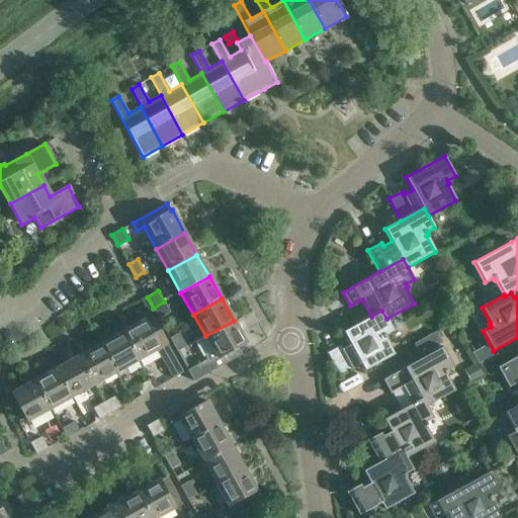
[(164,301),(153,309),(159,319),(170,313),(164,301)]
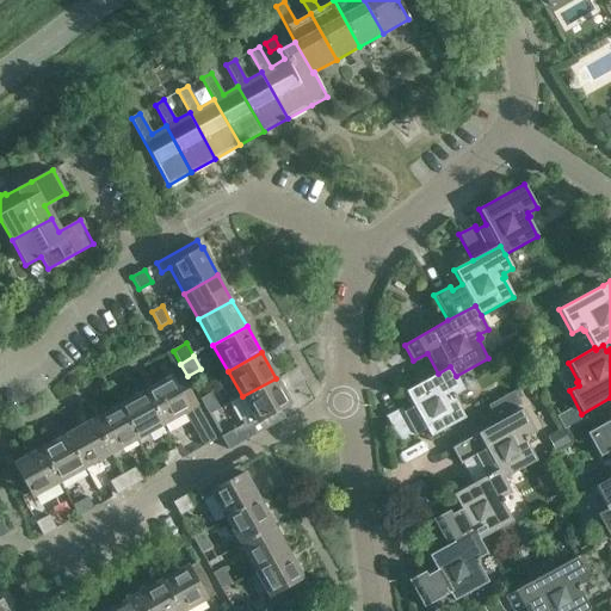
[(463,390),(456,376),(450,366),(438,374),(405,392),(413,407),(402,412),(401,408),(386,417),(400,444),(426,430),(430,437),(464,419),(454,400),(456,399),(455,395),(463,390)]
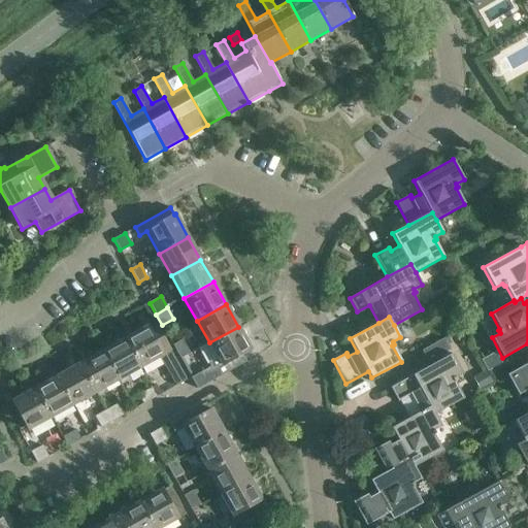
[(187,380),(180,368),(155,324),(147,328),(146,326),(124,338),(140,368),(160,357),(175,386),(187,380)]
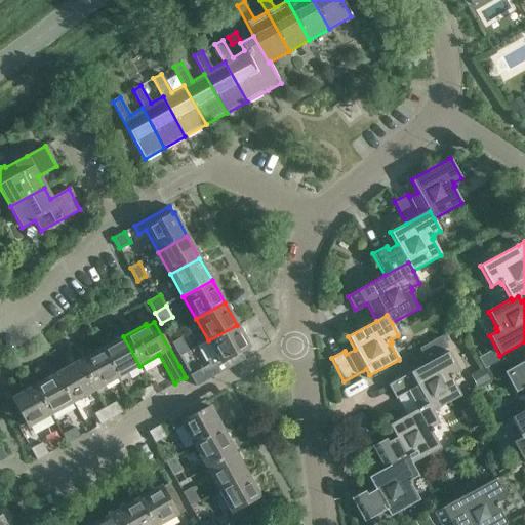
[(236,354),(249,347),(237,325),(208,340),(199,346),(209,364),(190,375),(196,387),(240,361),(236,354)]
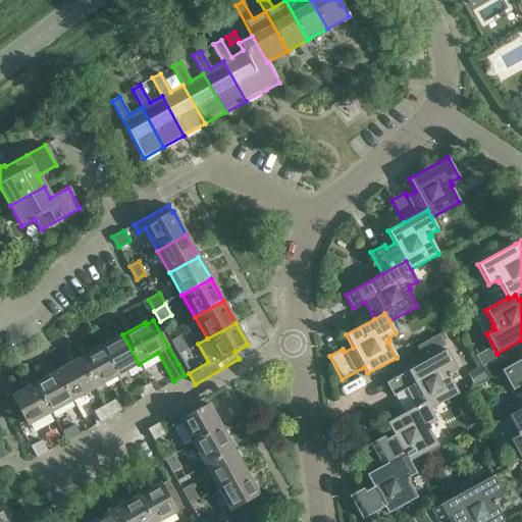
[(116,376),(139,364),(122,334),(101,347),(116,376)]
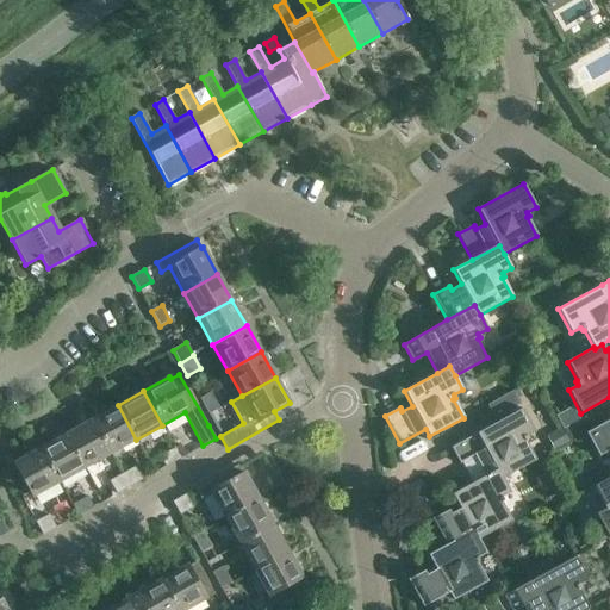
[(496,418),(521,404),(515,391),(489,405),(496,418)]
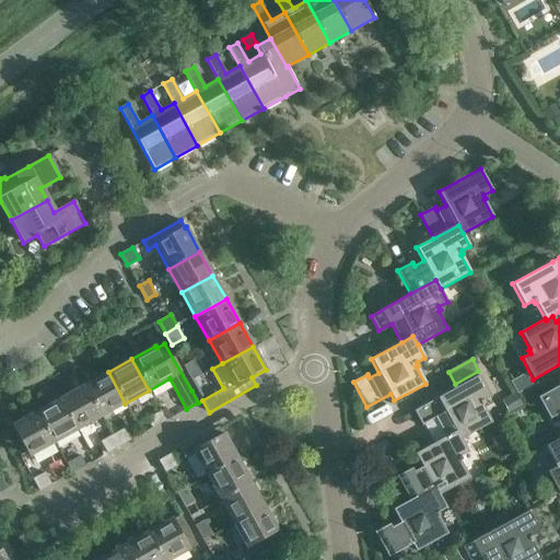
[(191,380),(200,375),(193,361),(183,366),(191,380)]
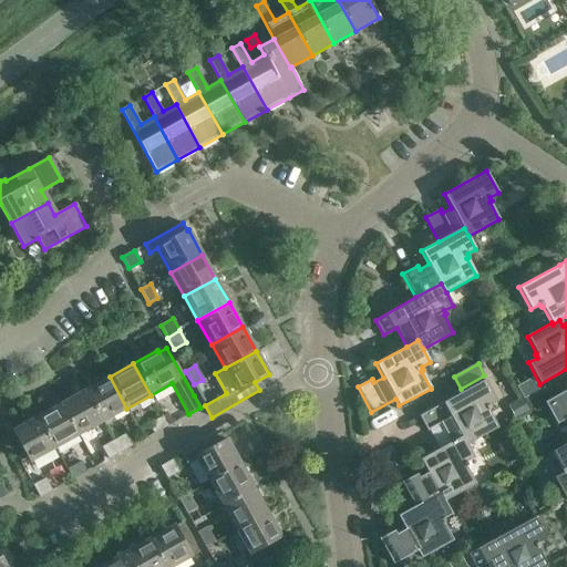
[(103,422),(126,409),(110,377),(85,390),(103,422)]
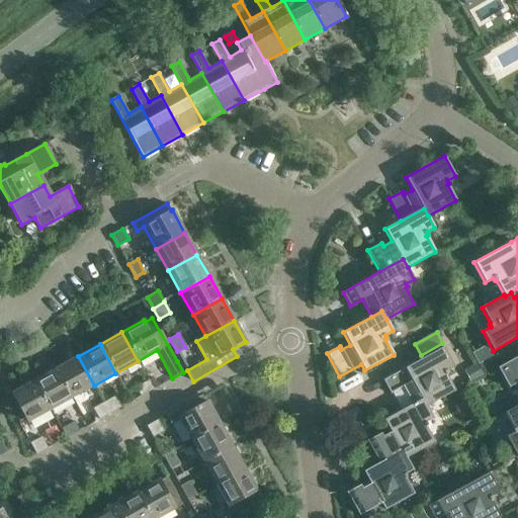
[(423,399),(427,406),(454,391),(446,375),(447,374),(446,371),(453,367),(443,347),(382,380),(390,394),(403,386),(412,404),(423,399)]
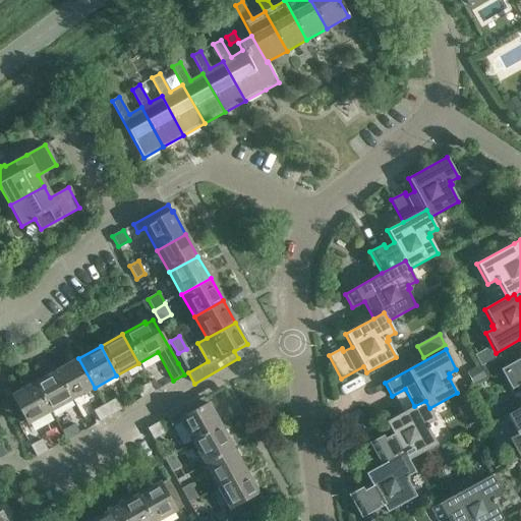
[(72,399),(95,388),(78,358),(56,370),(72,399)]
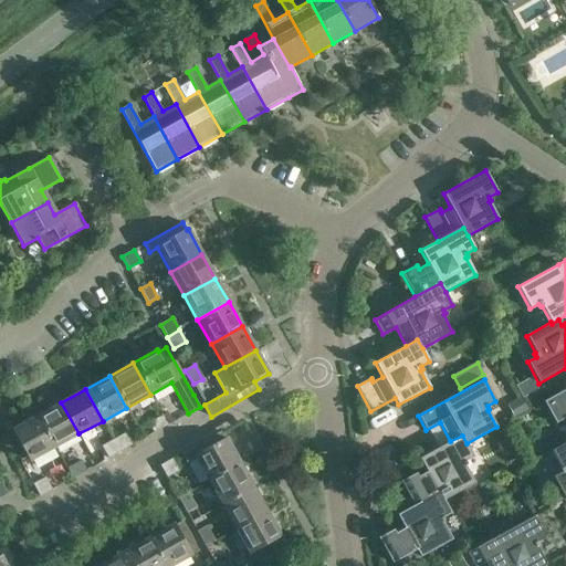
[(565,389),(543,402),(555,423),(564,419),(565,422),(565,421),(565,389)]
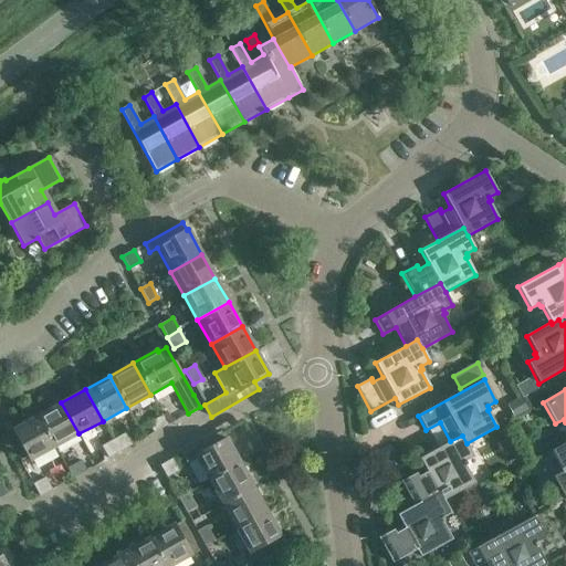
[(54,447),(79,433),(61,402),(38,416),(54,447)]
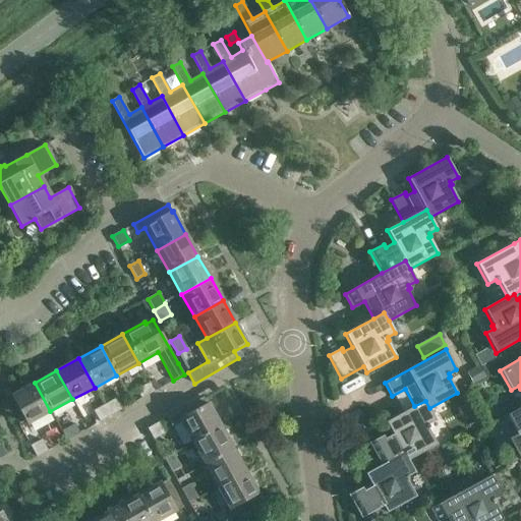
[(27,424),(50,411),(35,383),(12,395),(27,424)]
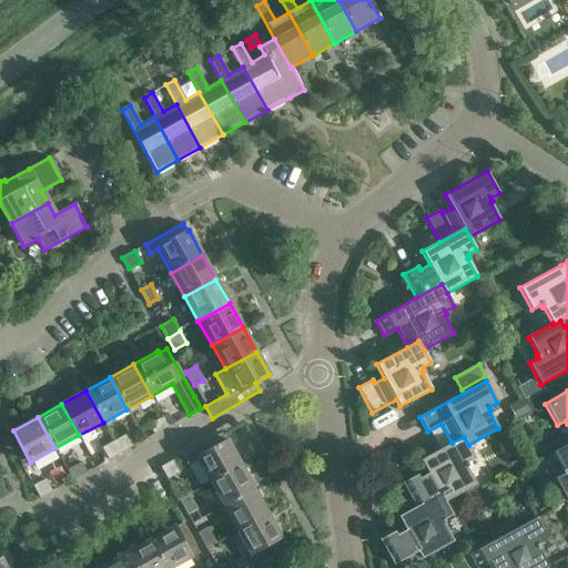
[(154,434),(168,426),(162,417),(149,425),(154,434)]
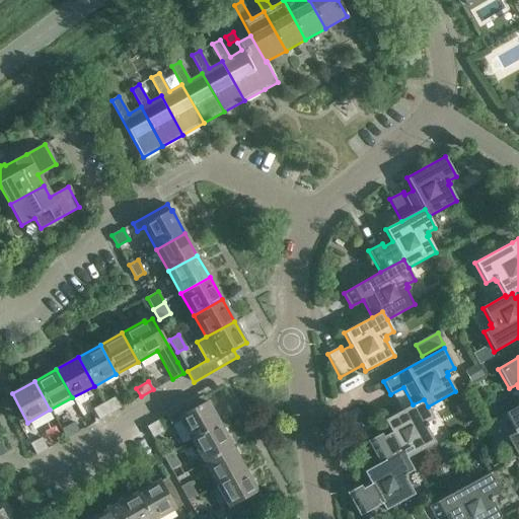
[(208,402),(206,403),(202,396),(166,416),(170,424),(179,420),(192,440),(220,425),(208,402)]
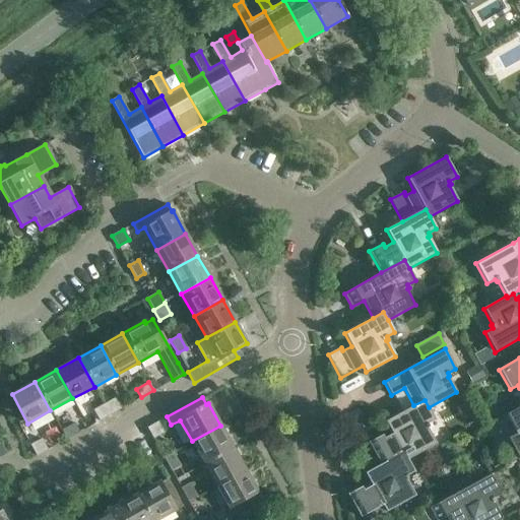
[(111,414),(120,409),(114,398),(105,403),(111,414)]
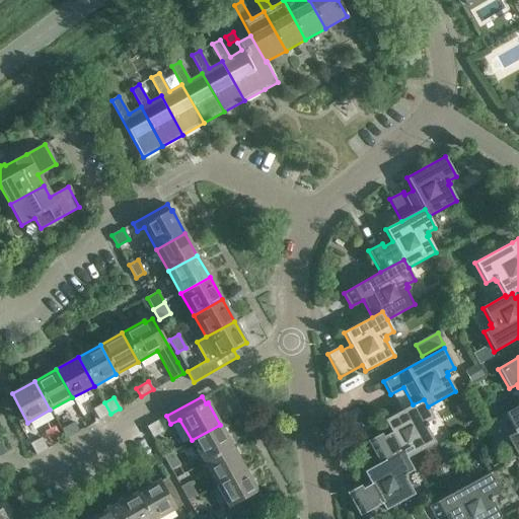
[(434,419),(428,406),(424,399),(413,404),(384,421),(391,433),(383,437),(381,434),(368,442),(379,463),(402,451),(406,458),(435,443),(426,428),(428,426),(427,424),(434,419)]
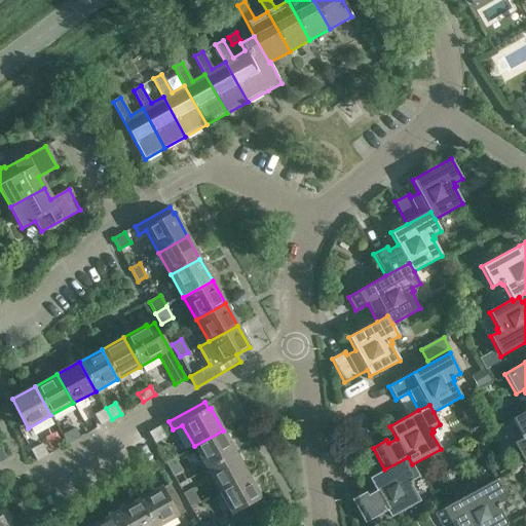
[(100,425),(112,419),(106,408),(94,415),(100,425)]
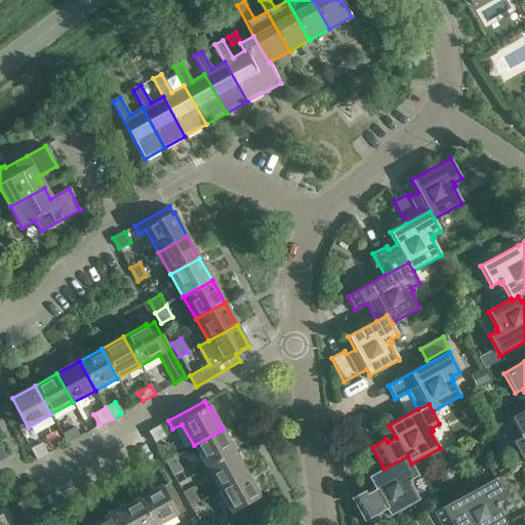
[(524,410),(512,418),(521,435),(519,436),(521,438),(513,443),(524,462),(524,461),(524,410)]
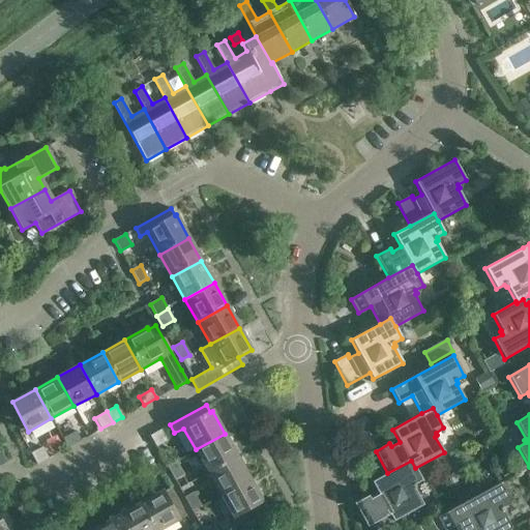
[(155,447),(156,447),(167,441),(160,430),(150,436),(155,447)]
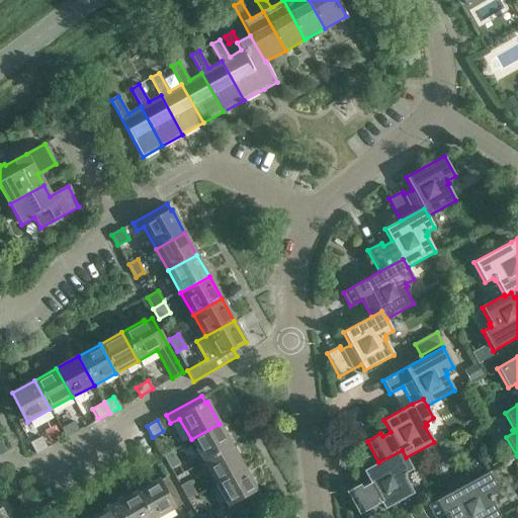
[(66,437),(79,430),(74,421),(61,428),(66,437)]
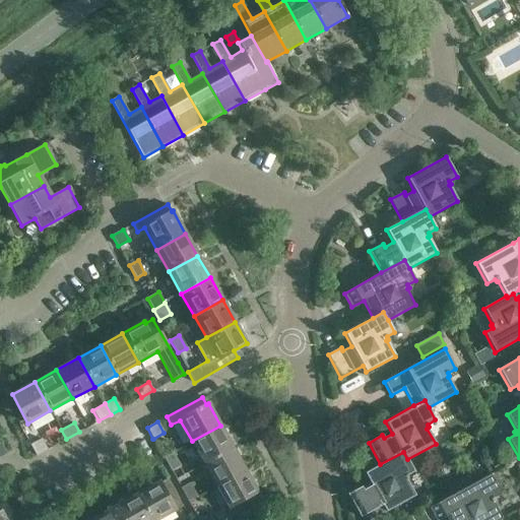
[(204,463),(233,448),(220,426),(192,441),(204,463)]
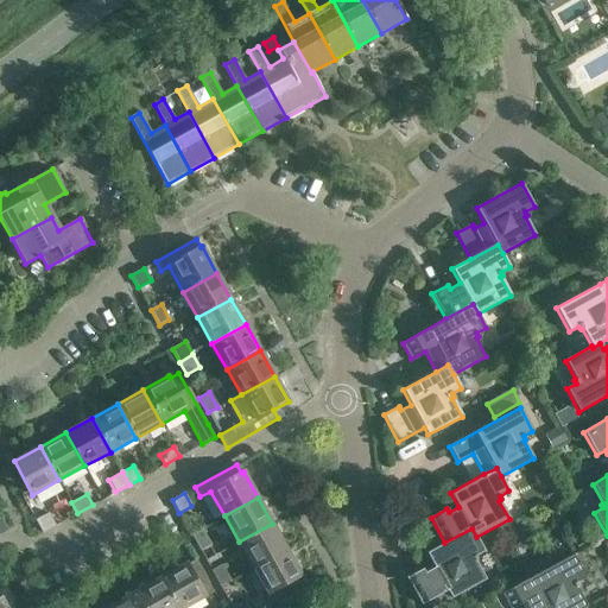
[(42,533),(43,532),(55,526),(48,513),(36,520),(42,533)]
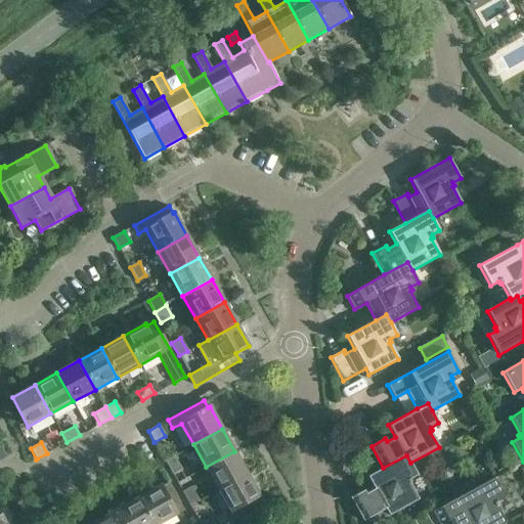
[(218,489),(247,474),(234,451),(206,467),(218,489)]
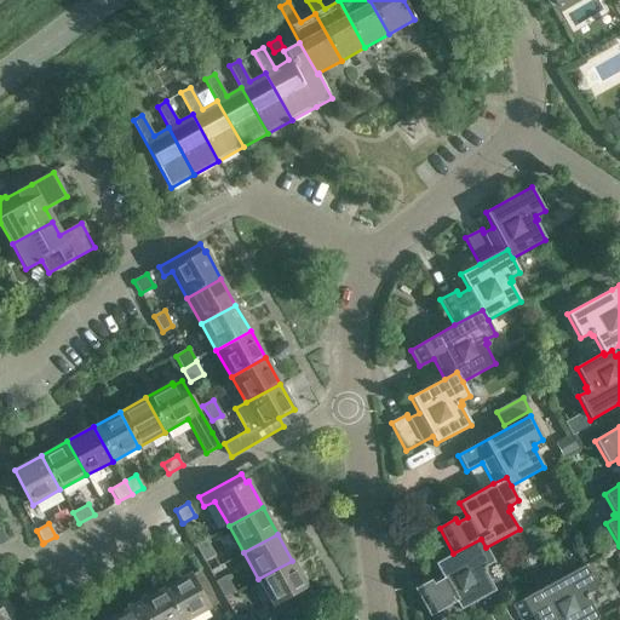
[(493,562),(486,547),(481,539),(453,554),(435,564),(443,579),(432,585),(430,581),(414,590),(430,616),(443,608),(445,609),(455,603),(460,610),(494,591),(484,573),(487,570),(484,568),(493,562)]
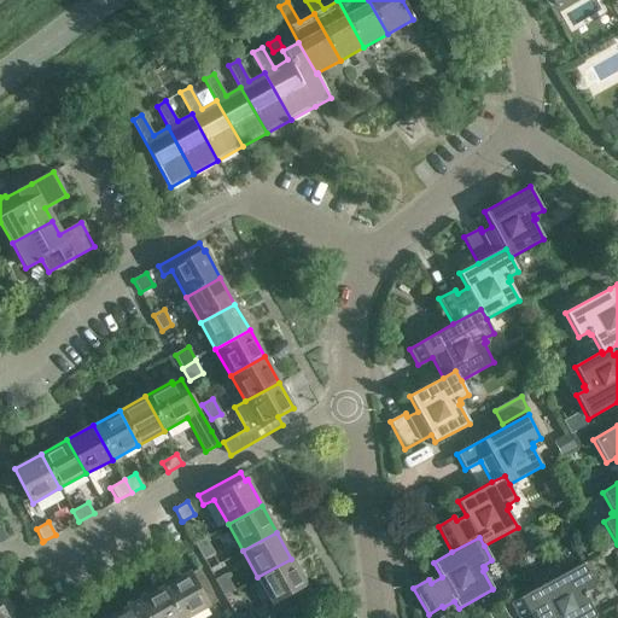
[(194,544),(203,559),(214,554),(205,538),(194,544)]
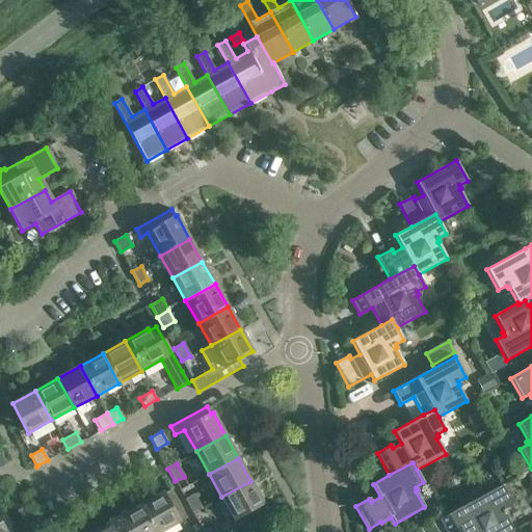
[(250,481),(221,497),(235,520),(241,516),(249,531),(262,524),(260,521),(269,514),(250,481)]
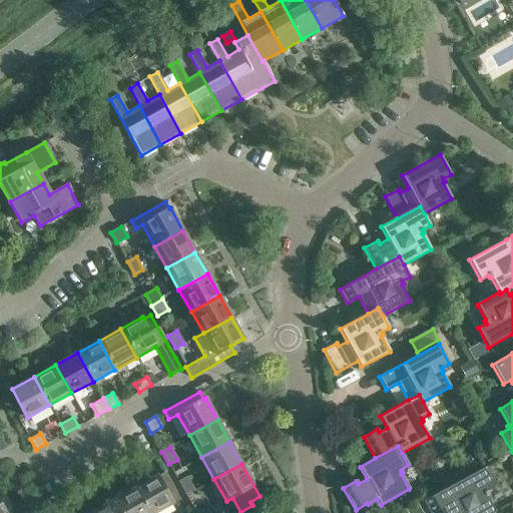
[(492,512),(494,512),(486,496),(488,495),(486,492),(494,488),(483,468),(445,489),(423,501),(429,512),(432,512),(443,508),(445,512),(492,512)]
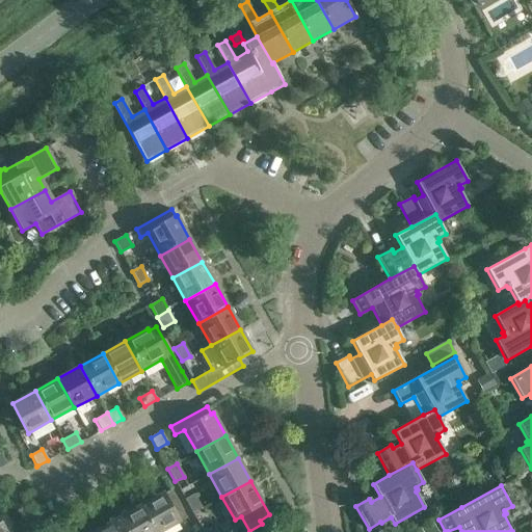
[(180,506),(175,498),(170,490),(163,495),(163,494),(140,506),(154,531),(161,531),(186,519),(180,506)]
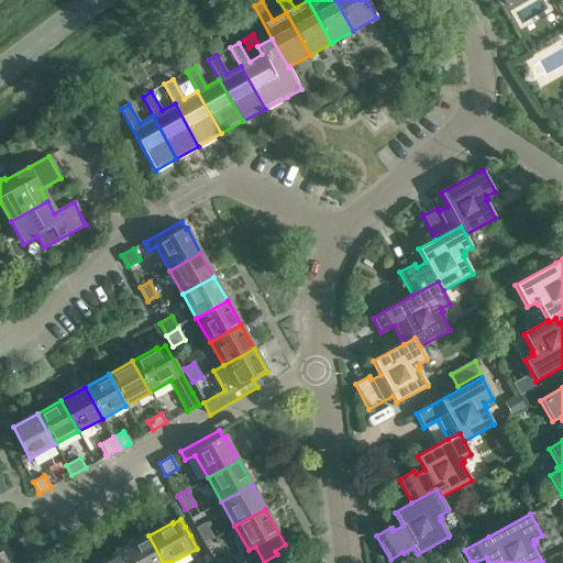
[(203,542),(212,537),(206,523),(196,529),(203,542)]
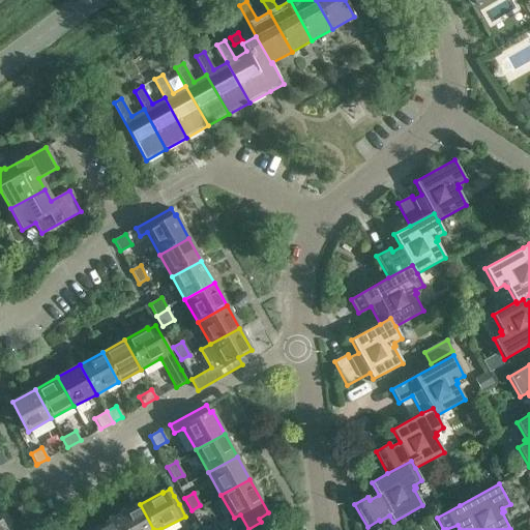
[(124,529),(153,529),(140,504),(117,517),(124,529)]
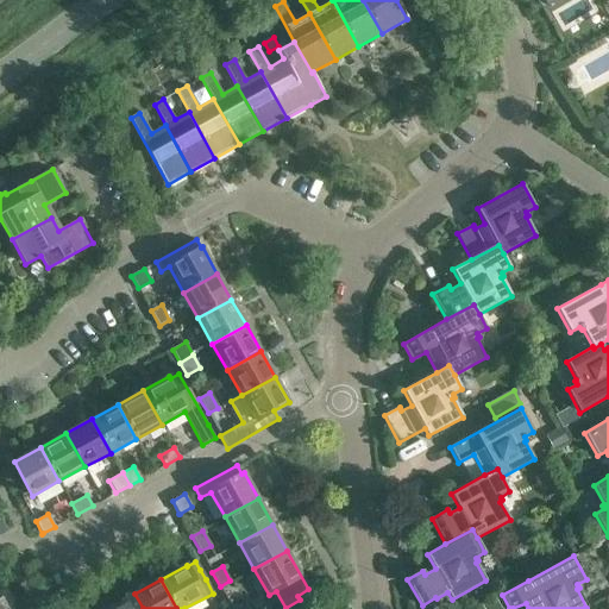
[(110,608),(143,608),(135,594),(110,608)]
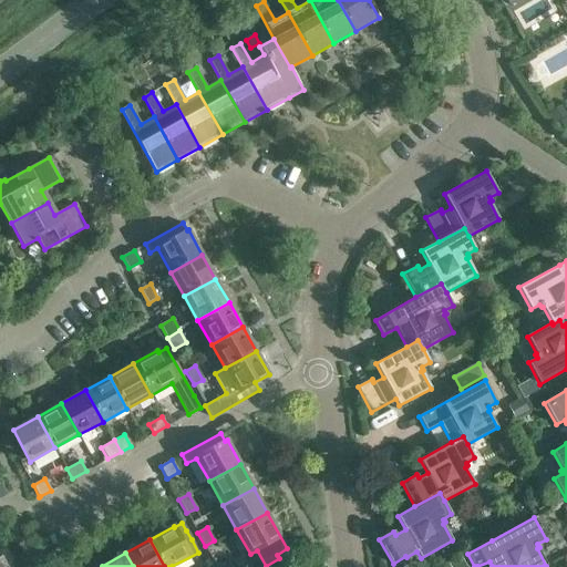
[(450,566),(466,566),(462,557),(449,565),(450,566)]
